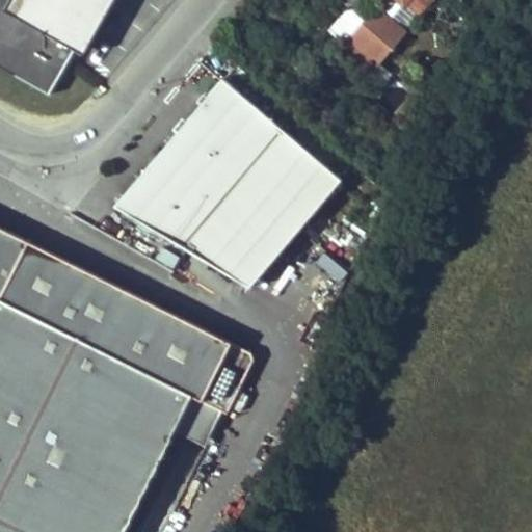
[(0,0),(0,57),(20,69),(16,75),(50,95),(103,0),(0,0)]
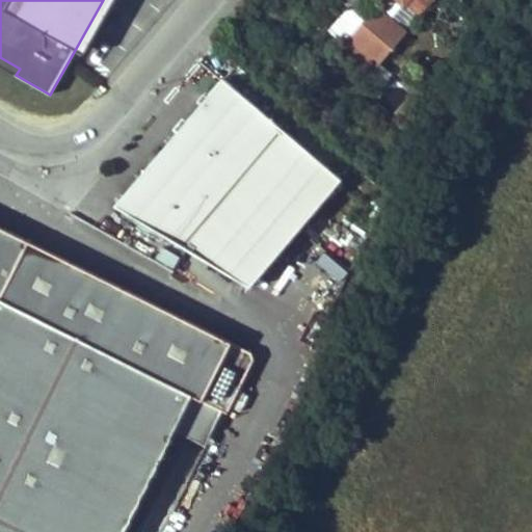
[(405,32),(375,6),(349,37),(379,62),(405,32)]
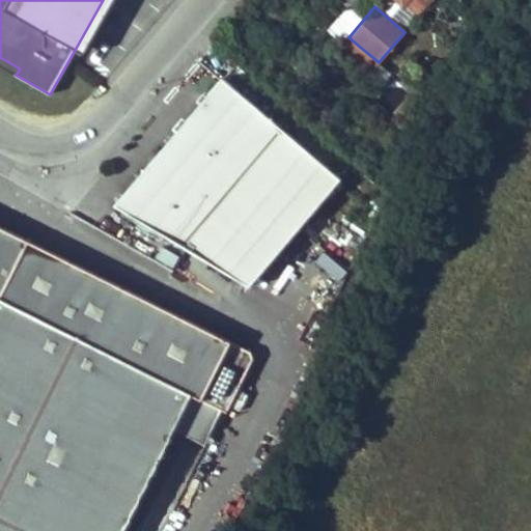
[(345,39),(359,19),(343,9),(330,30),(345,39)]
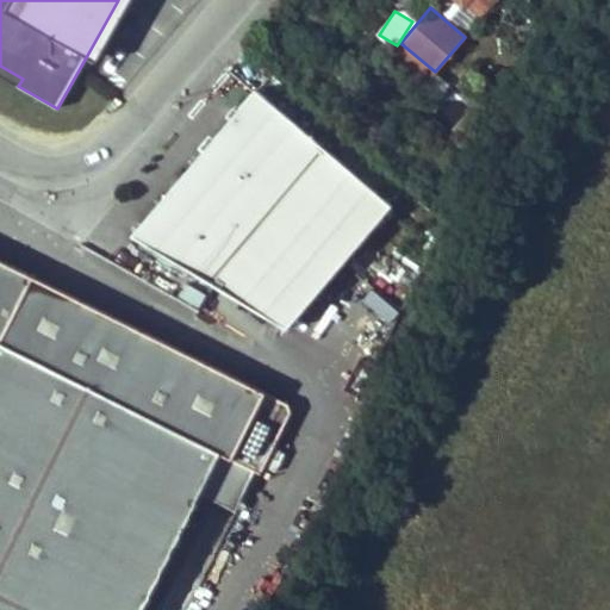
[(392,205),(256,88),(132,235),(287,328),(392,205)]
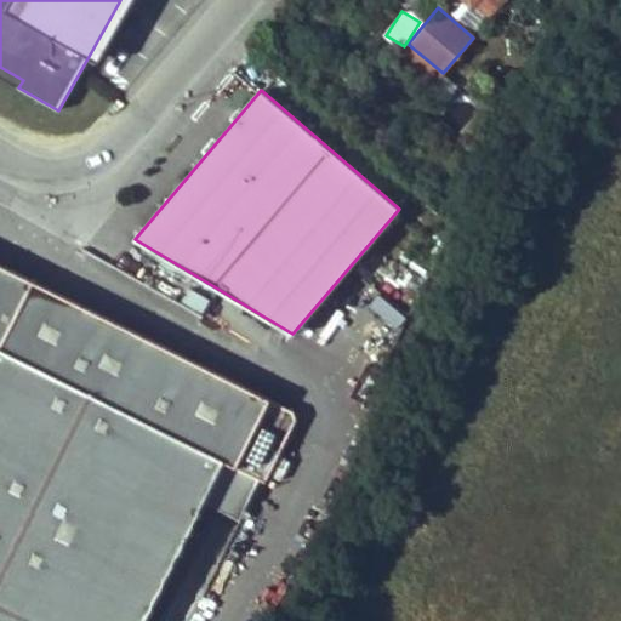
[(0,620),(143,620),(210,489),(223,461),(258,479),(265,482),(296,419),(294,410),(0,266),(0,620)]
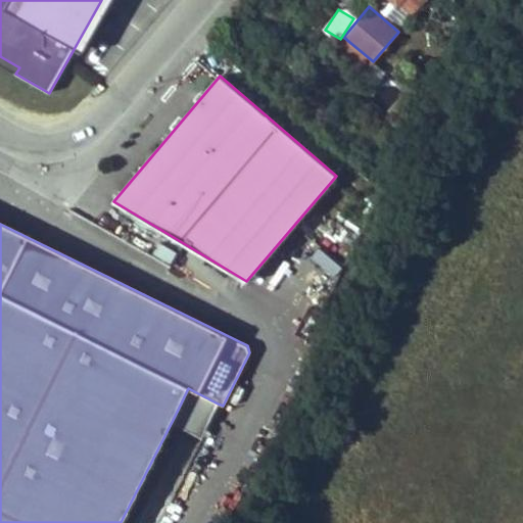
[(206,426),(218,403),(188,388),(177,412),(206,426)]
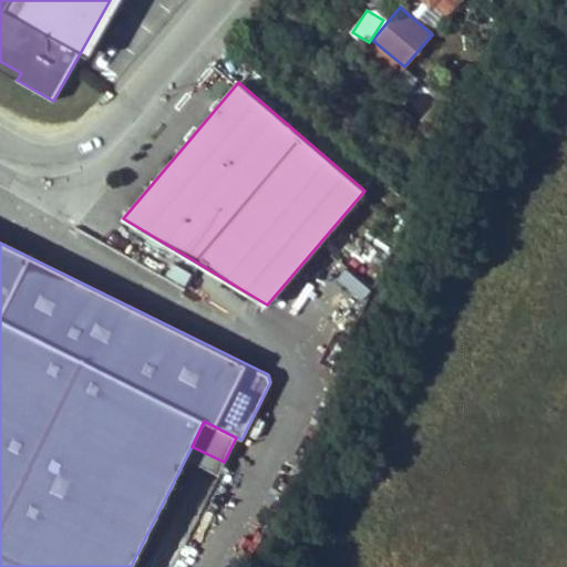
All buildings are outlined.
